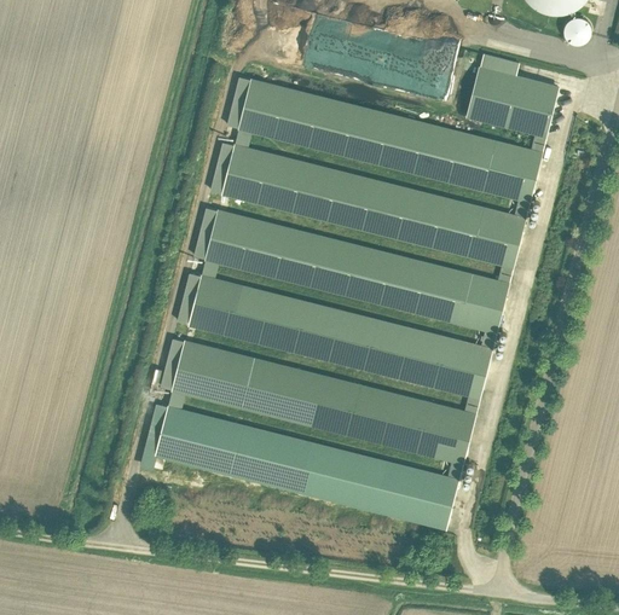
[(582,0),(530,0),(538,6),(549,10),(561,10),(572,7),(582,0)]
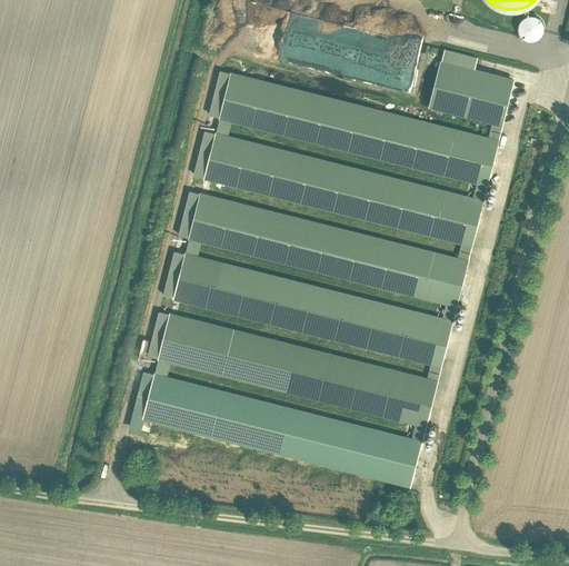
[(248,6),(242,31),(260,36),(263,19),(267,20),(269,10),(248,6)]
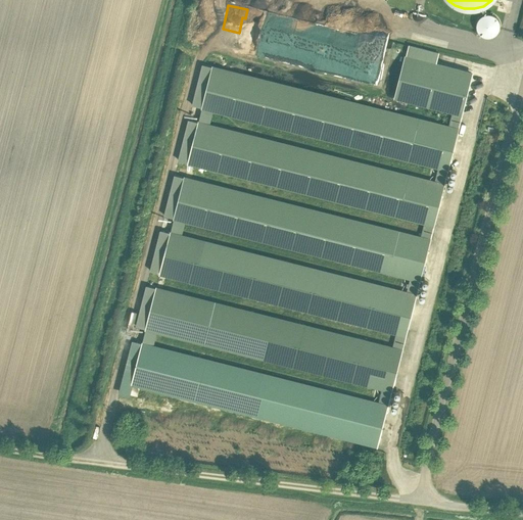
[(498,34),(500,30),(501,27),(500,22),(497,18),(494,16),(491,14),(487,14),(483,15),(480,17),(477,20),(476,25),(476,29),(477,33),(480,36),(483,38),(487,39),(491,38),(495,37),(498,34)]
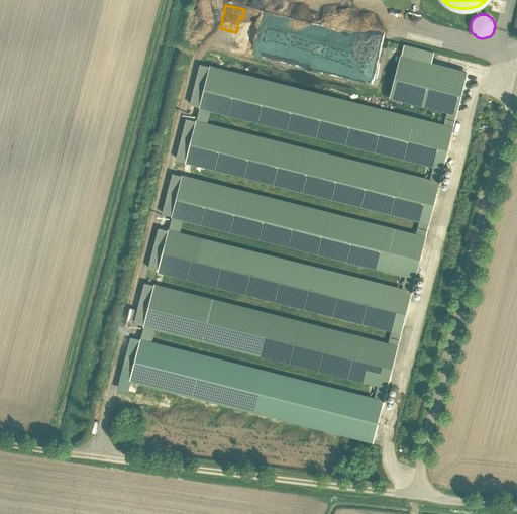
[(245,55),(302,66),(310,24),(266,16),(264,27),(259,27),(254,45),(247,44),(245,55)]
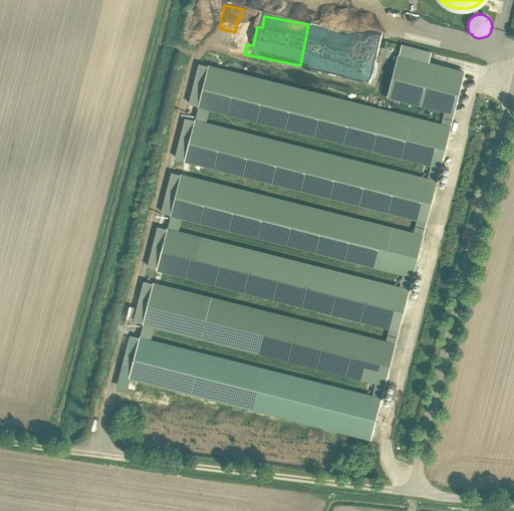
[(400,44),(387,96),(453,113),(464,71),(428,62),(431,52),(400,44)]
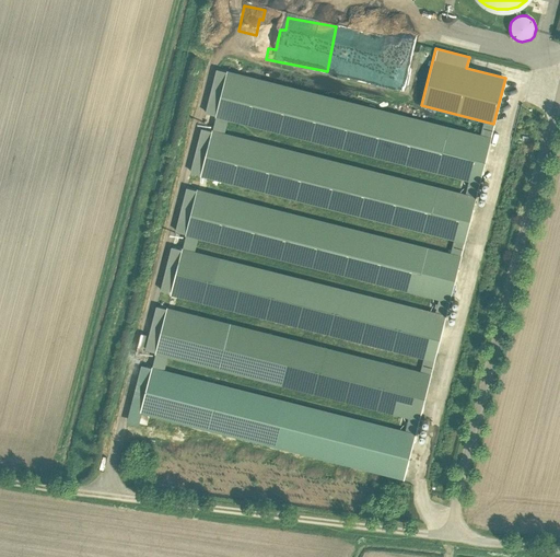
[(214,115),(466,180),(478,134),(226,70),(214,115)]
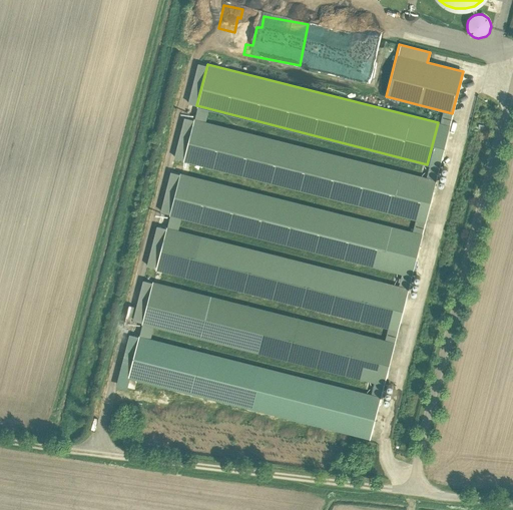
[(192,119),(182,160),(414,219),(424,177),(192,119)]
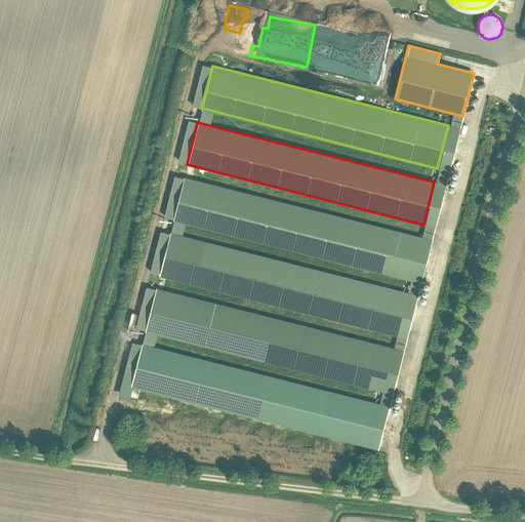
[(172,219),(419,282),(431,240),(184,177),(172,219)]
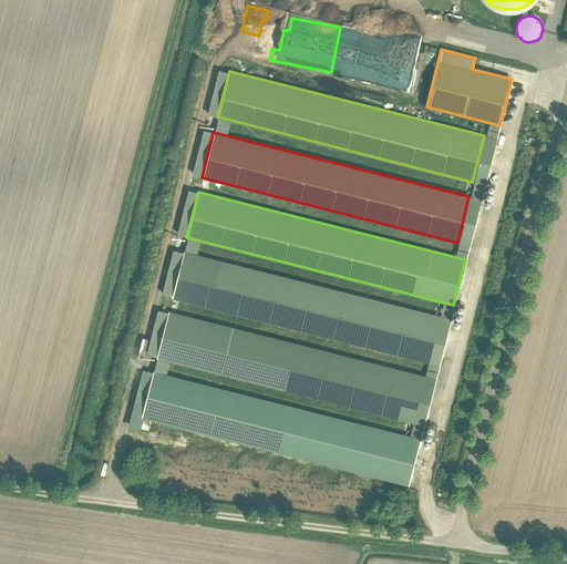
[(184,250),(172,297),(436,366),(449,319),(184,250)]
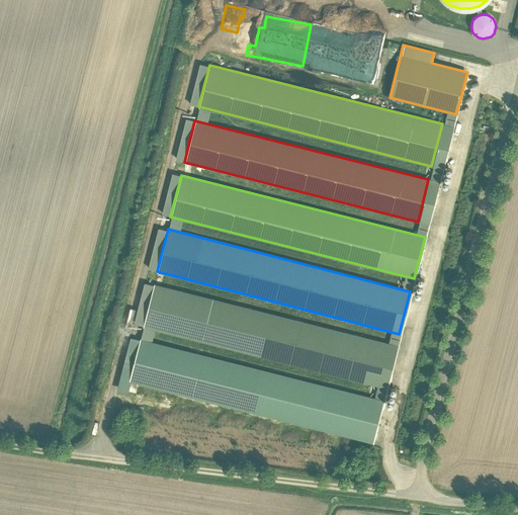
[(143,327),(386,389),(398,346),(153,284),(143,327)]
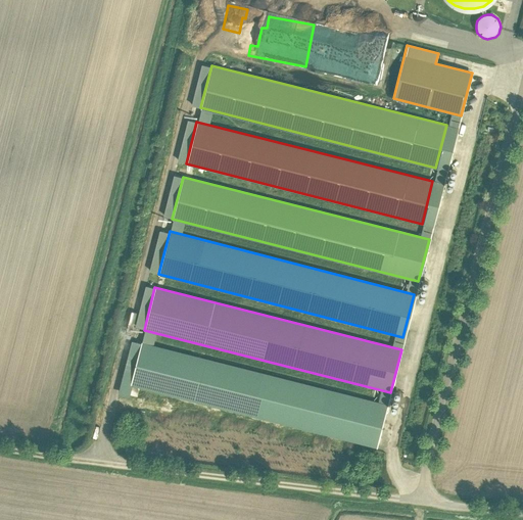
[(131,386),(142,343),(132,341),(119,394),(128,396),(131,386)]
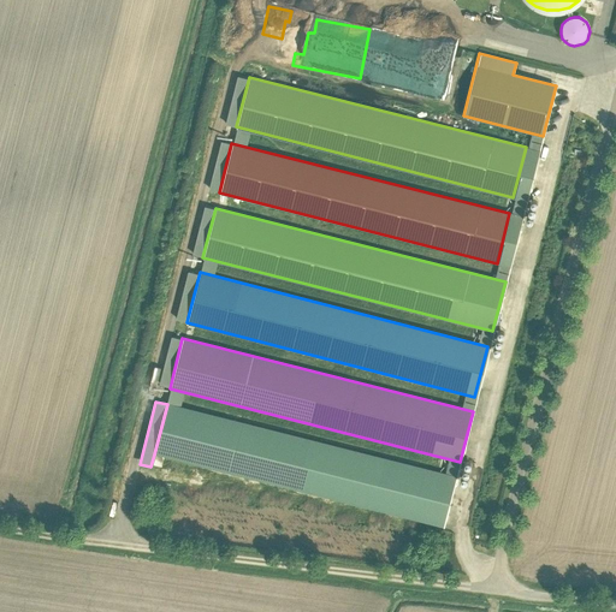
[(167,404),(154,455),(444,528),(456,477),(167,404)]
